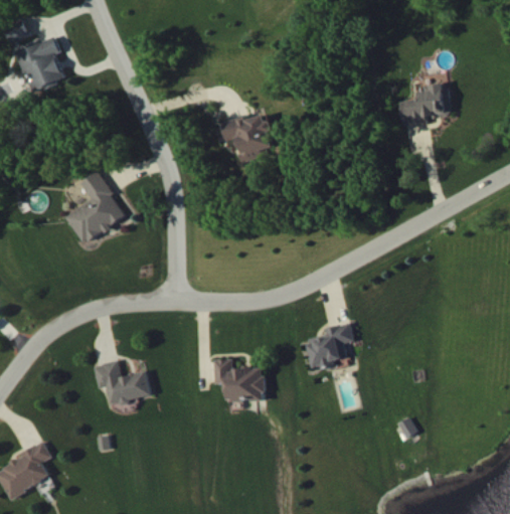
[(30,36),(22,18),(3,26),(11,44),(30,36)]
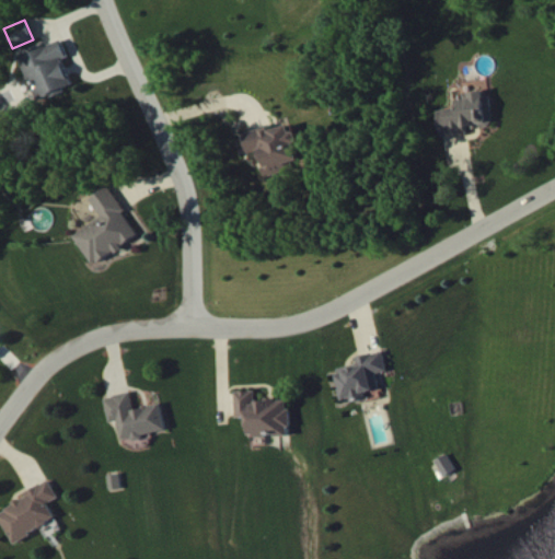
[(18,57),(31,89),(30,89),(35,100),(71,84),(60,59),(67,57),(60,41),(18,57)]
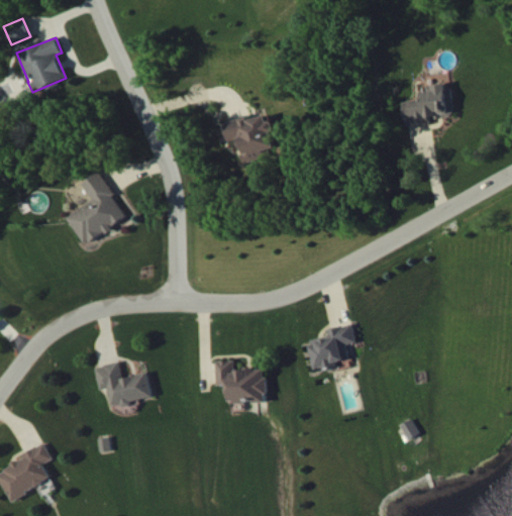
[(400,102),(403,126),(427,123),(427,119),(451,116),(447,85),(419,88),(420,99),(400,102)]
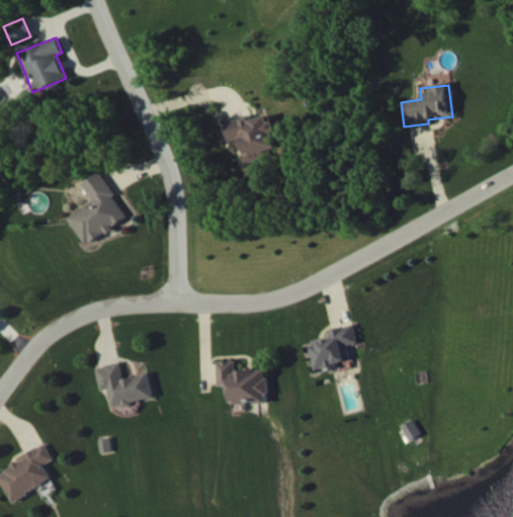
[(243,163),(275,156),(266,115),(247,119),(246,117),(223,122),(228,143),(237,140),(243,163)]
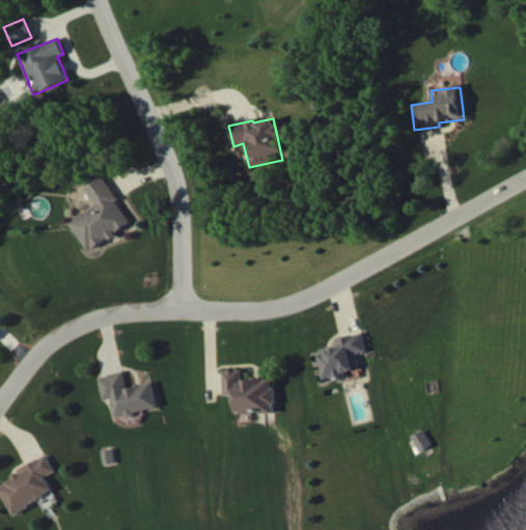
[(93,205),(66,223),(86,252),(130,223),(101,177),(83,189),(93,205)]
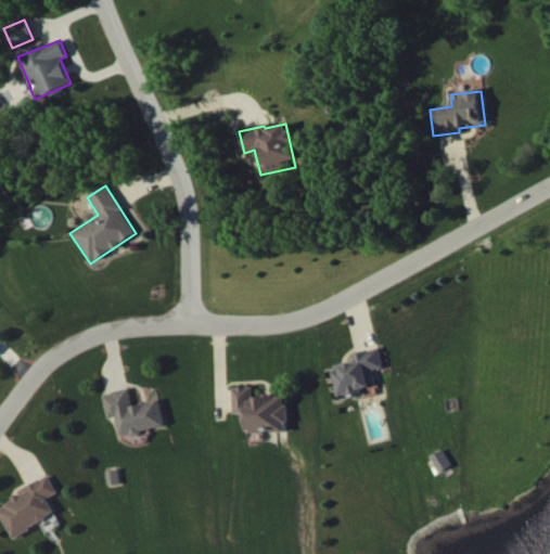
[(380,368),(375,347),(349,353),(352,362),(327,368),(333,397),(359,391),(359,388),(372,385),(369,370),(380,368)]
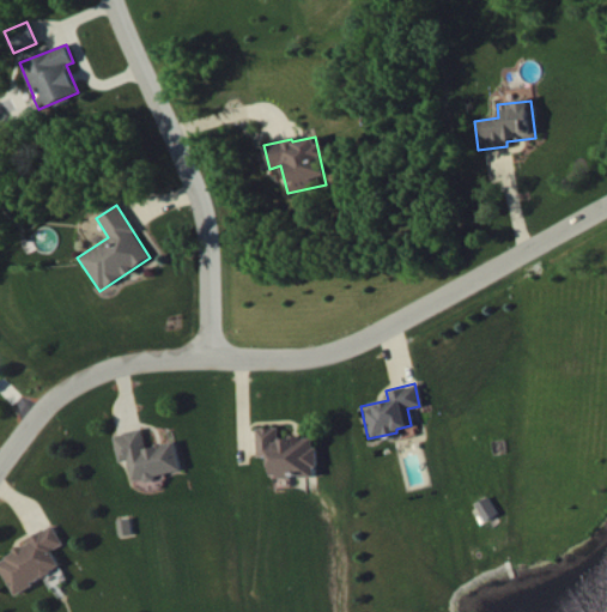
[(254,456),(267,456),(268,478),(313,477),(311,437),(275,438),(275,428),(254,428),(254,456)]
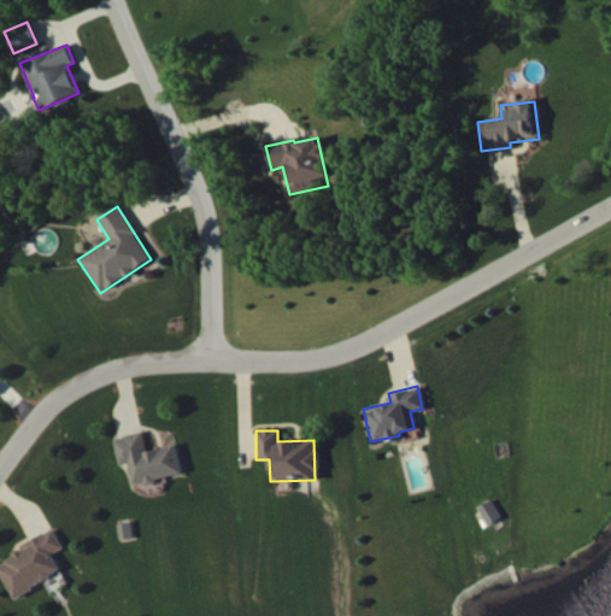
[(117,465),(127,464),(130,484),(178,475),(174,445),(145,450),(141,433),(112,438),(117,465)]
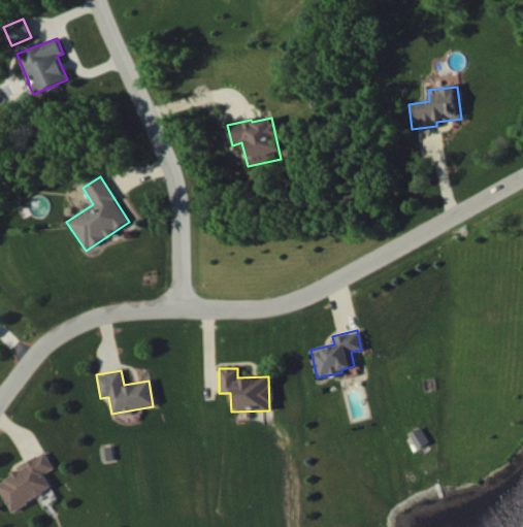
[(426,442),(416,428),(406,435),(416,449),(426,442)]
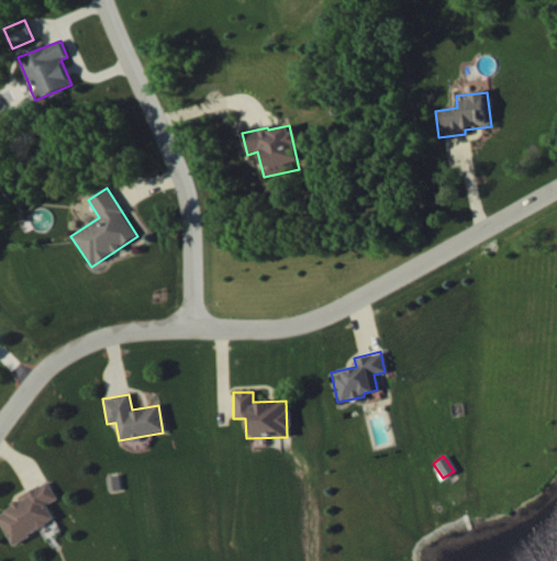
[(0,526),(10,545),(54,522),(45,505),(56,500),(47,481),(21,495),(23,500),(0,511),(0,526)]
